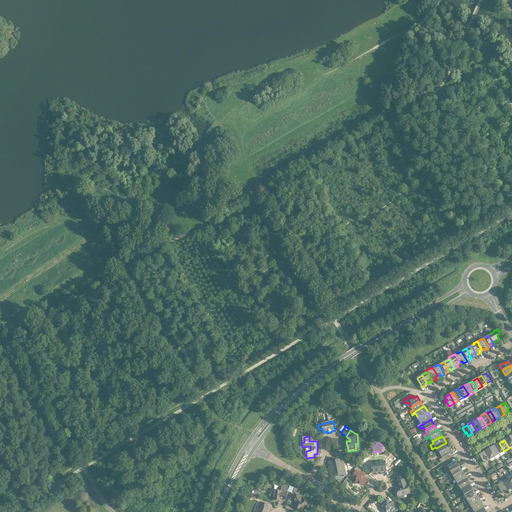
[(435,447),(432,449),(434,452),(437,450),(439,453),(448,448),(445,443),(436,448),(435,447)]
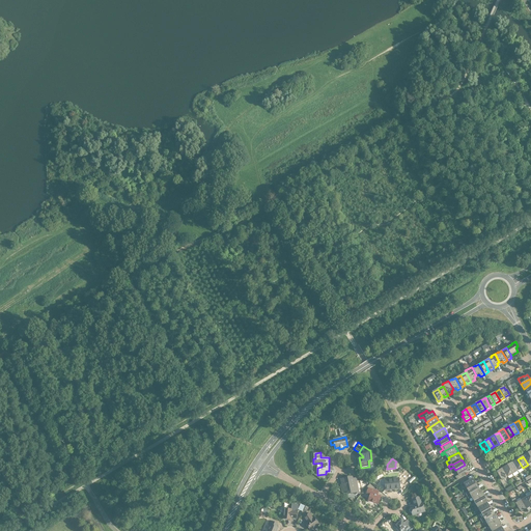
[(523,468),(518,459),(514,462),(512,463),(518,471),(523,468)]
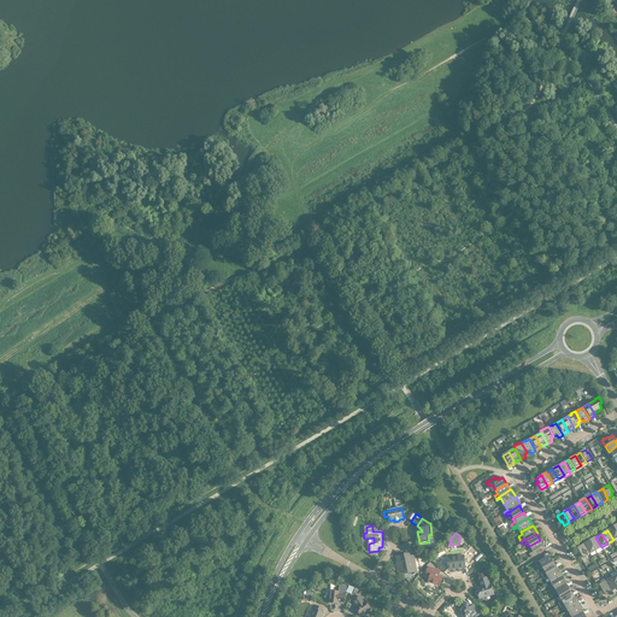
[(601,547),(595,538),(593,539),(589,541),(595,551),(601,547)]
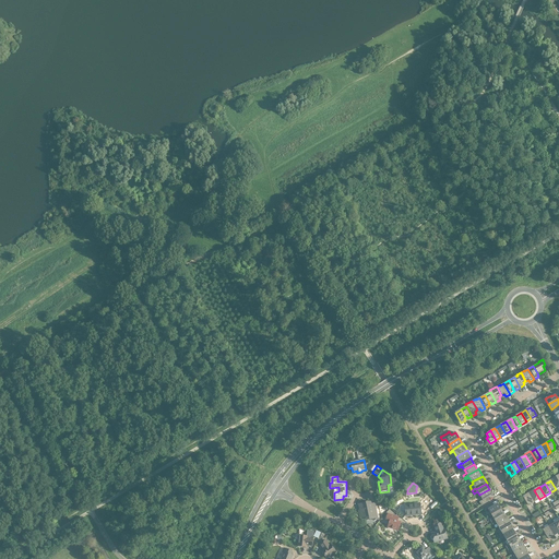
[(492,495),(489,489),(479,495),(483,500),(479,502),(482,506),(490,500),(488,498),(492,495)]
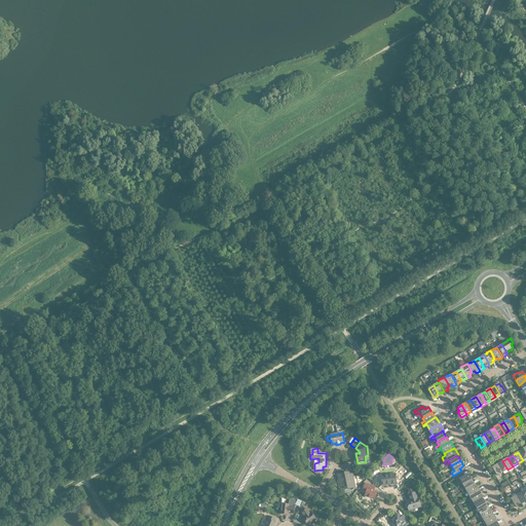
[(508,470),(502,461),(499,462),(499,463),(497,464),(502,473),(508,470)]
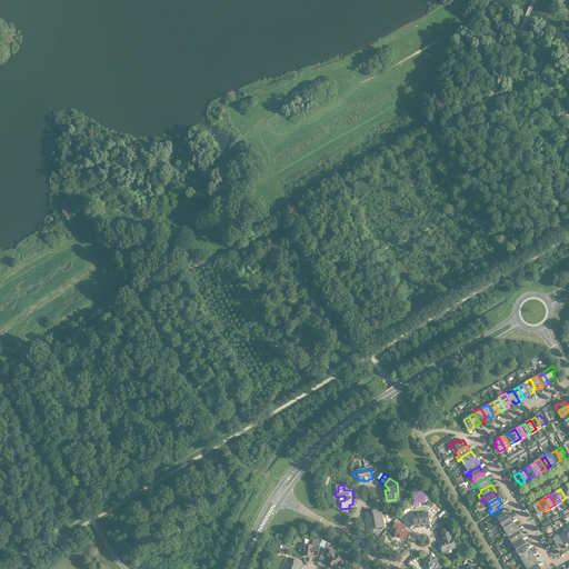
[(543,511),(538,502),(536,503),(532,506),(533,508),(531,509),(539,520),(542,518),(540,513),(543,511)]
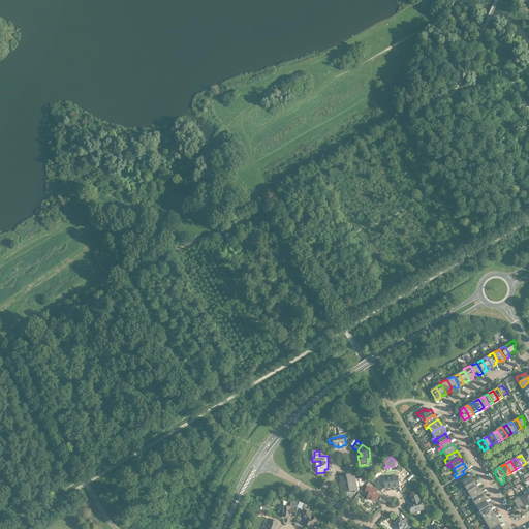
[(353,492),(356,492),(355,481),(351,483),(350,476),(346,477),(346,476),(340,477),(341,483),(339,484),(340,489),(346,488),(347,492),(353,491),(353,492)]
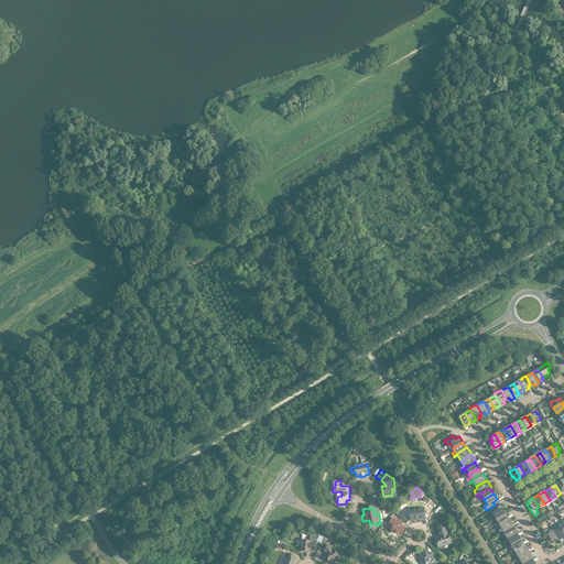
[(498,511),(496,508),(487,513),(489,517),(492,514),(496,520),(506,514),(502,508),(498,511)]
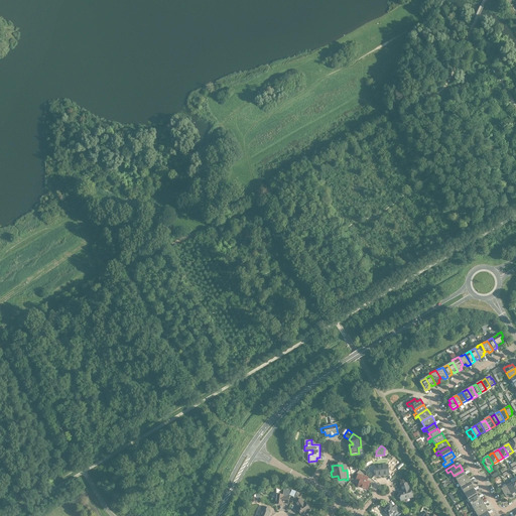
[(373,467),(370,468),(371,473),(374,472),(374,476),(389,475),(389,474),(388,466),(373,467)]
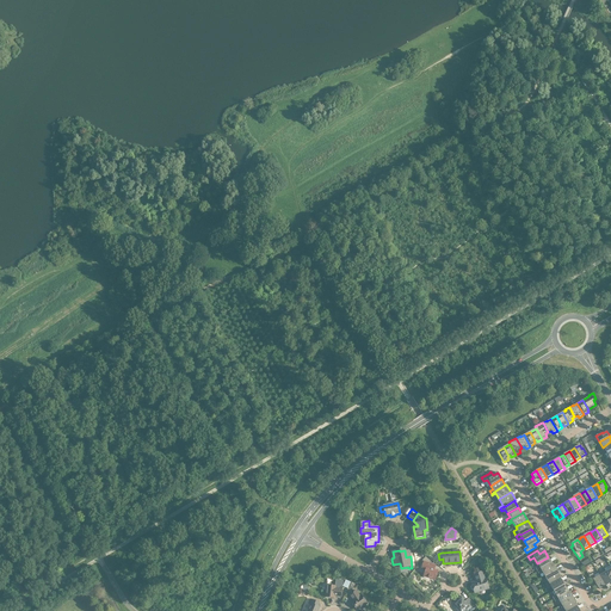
[(551,563),(548,557),(537,563),(534,566),(537,572),(541,571),(541,569),(551,563)]
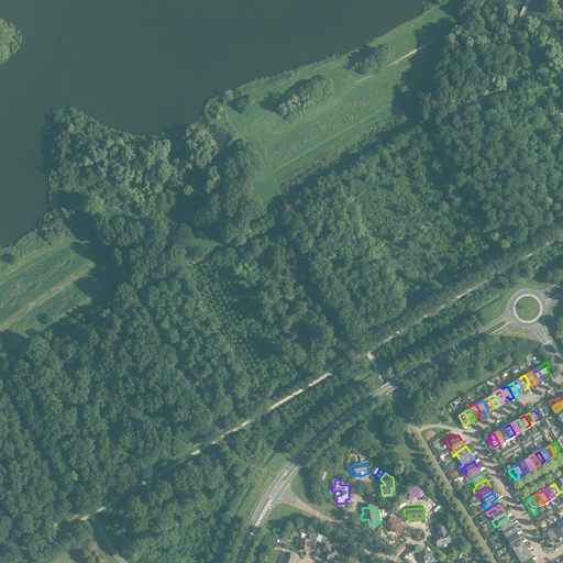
[(390,531),(401,534),(404,526),(399,525),(398,523),(399,520),(390,518),(389,522),(392,523),(390,527),(392,528),(390,531)]
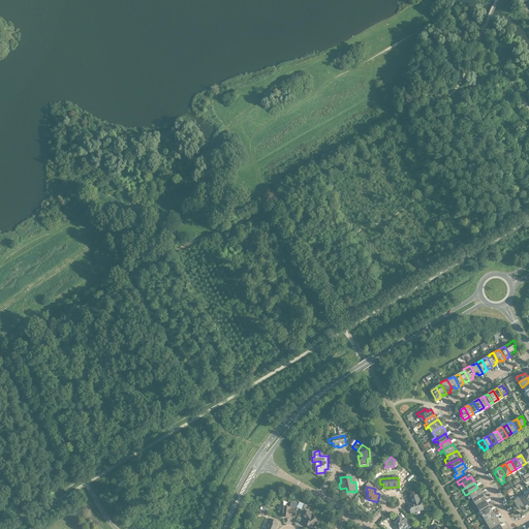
[(478,487),(477,488),(468,493),(468,494),(465,495),(466,497),(469,495),(472,500),(481,494),(478,487)]
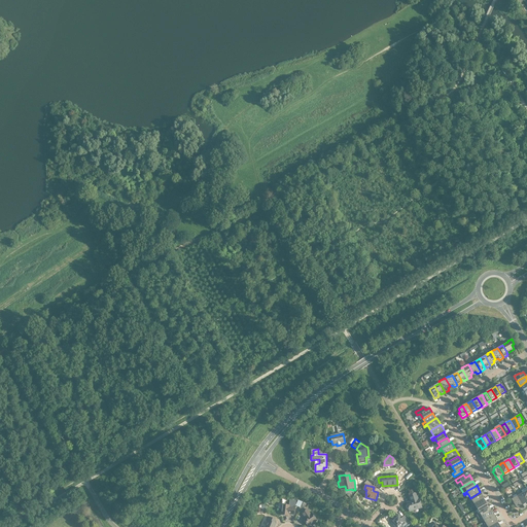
[(484,498),(480,492),(470,498),(473,502),(470,504),(470,505),(473,503),(475,504),(483,499),(484,499),(484,498)]
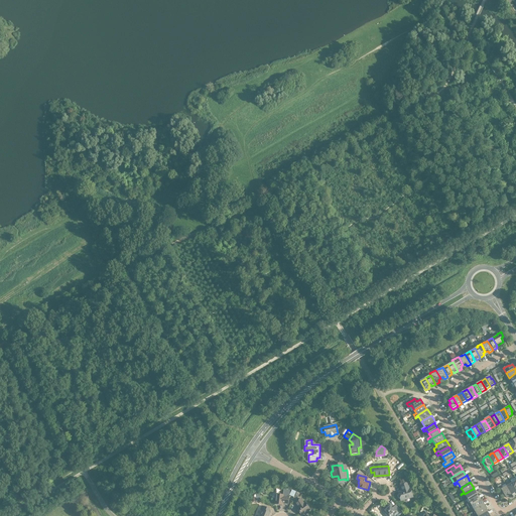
[(401,501),(413,497),(410,489),(409,489),(407,483),(400,485),(401,489),(402,489),(402,491),(398,493),(399,495),(398,495),(398,496),(398,498),(399,499),(400,499),(401,501)]
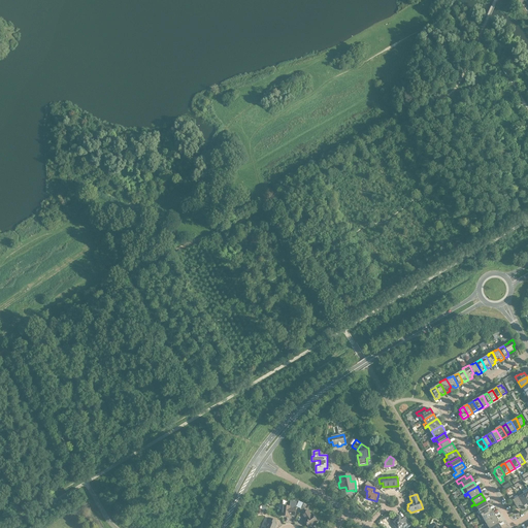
[(527,502),(523,494),(518,497),(523,506),(525,504),(526,504),(527,502)]
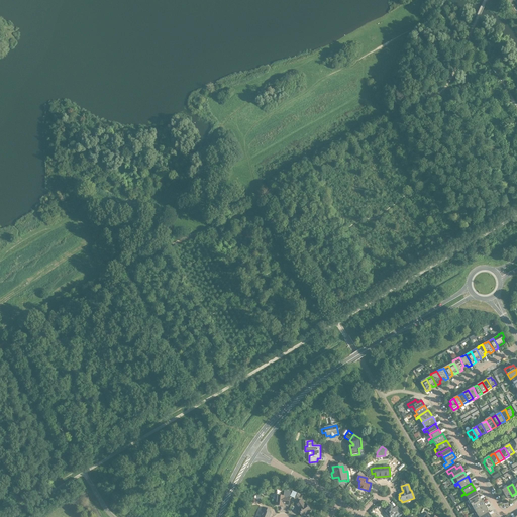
[(510,497),(512,496),(507,487),(504,489),(501,485),(498,487),(504,498),(506,497),(507,499),(507,498),(510,497)]
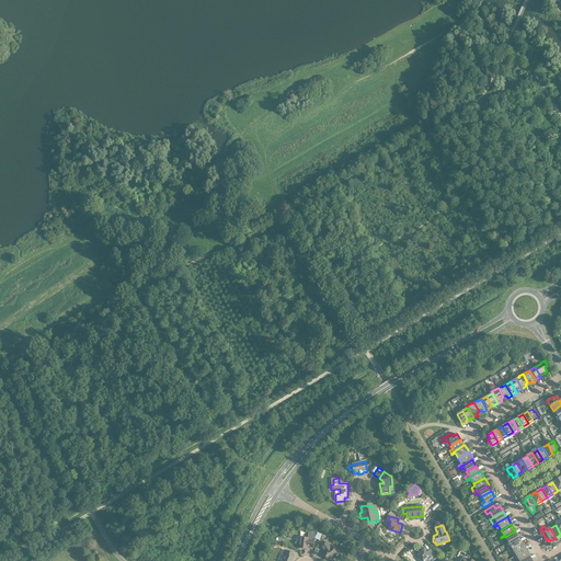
[(504,536),(501,538),(503,541),(506,539),(508,542),(518,537),(515,531),(514,531),(505,537),(504,536)]
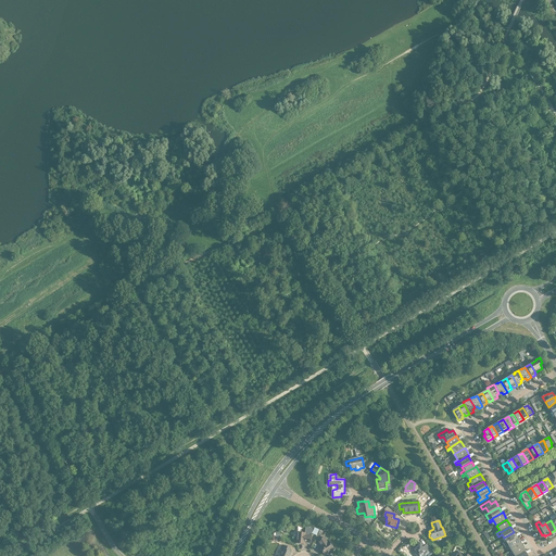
[(298,532),(297,543),(304,544),(304,542),(311,543),(312,528),(305,528),(304,533),(298,532)]
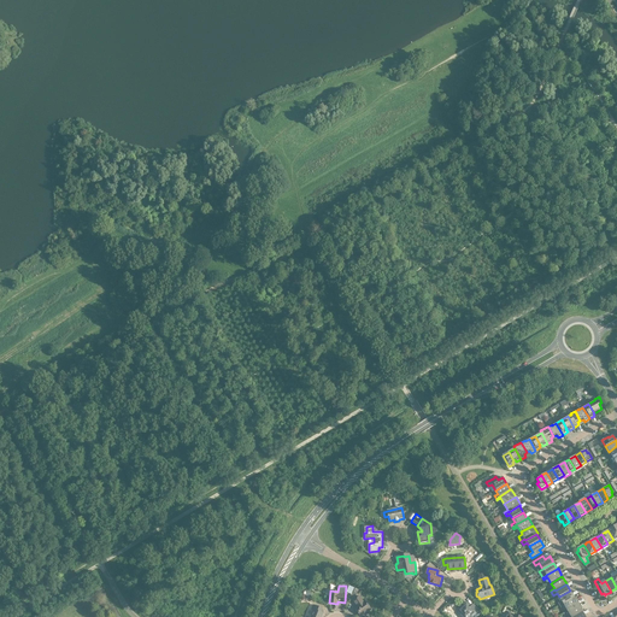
[(573,597),(570,591),(559,597),(562,600),(558,603),(559,606),(563,604),(563,603),(574,597),(573,597)]
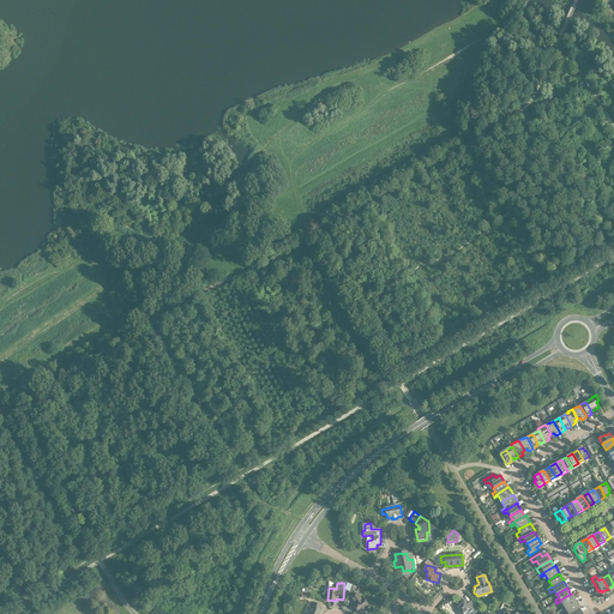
[(571,593),(570,594),(571,594),(560,600),(560,601),(557,603),(558,605),(561,602),(565,608),(576,601),(571,593)]
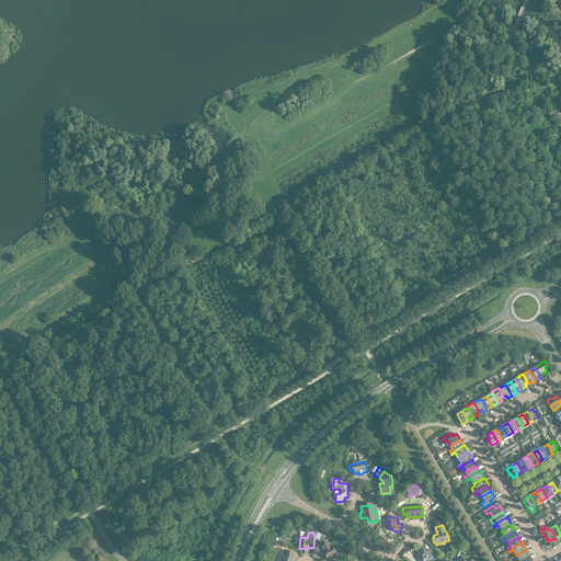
[(328,560),(336,554),(334,549),(336,548),(334,545),(331,548),(327,542),(321,546),(323,550),(325,549),(325,551),(322,553),(328,560)]
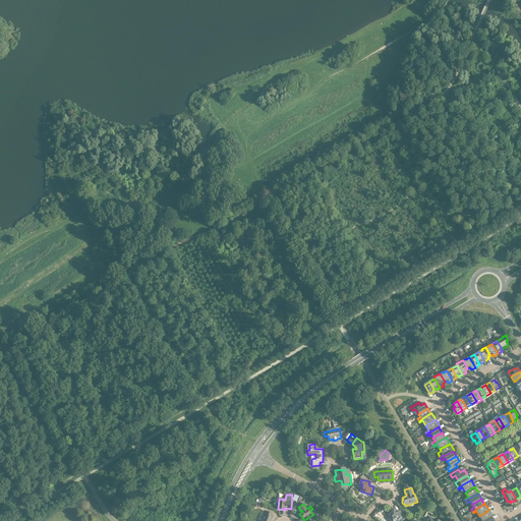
[(398,520),(399,520),(405,517),(401,512),(398,515),(397,513),(394,509),(389,513),(390,515),(389,516),(391,518),(390,519),(391,520),(395,520),(397,519),(398,520)]
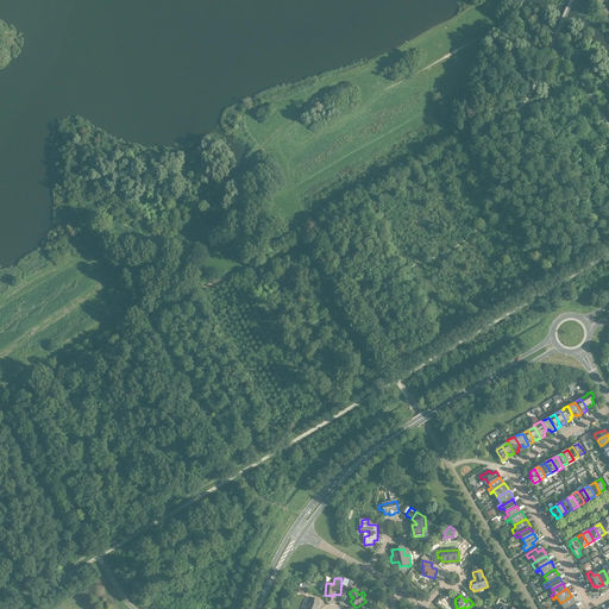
[(576,604),(571,596),(560,603),(563,608),(562,608),(566,608),(575,604),(576,604)]
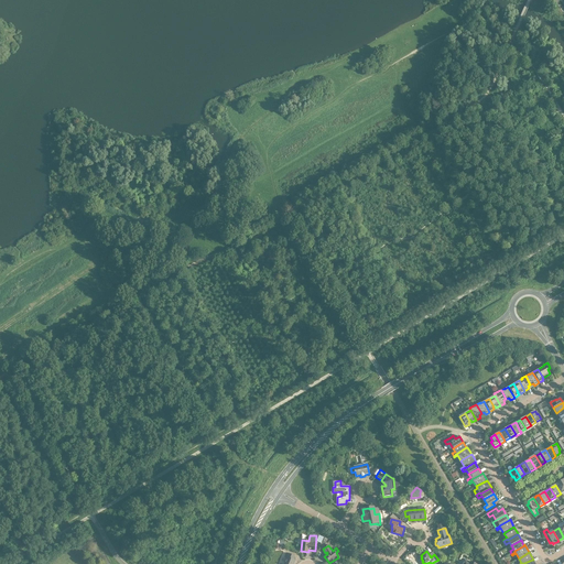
[(293,563),(295,561),(293,560),(295,556),(286,553),(285,556),(288,557),(284,563),(293,563)]
